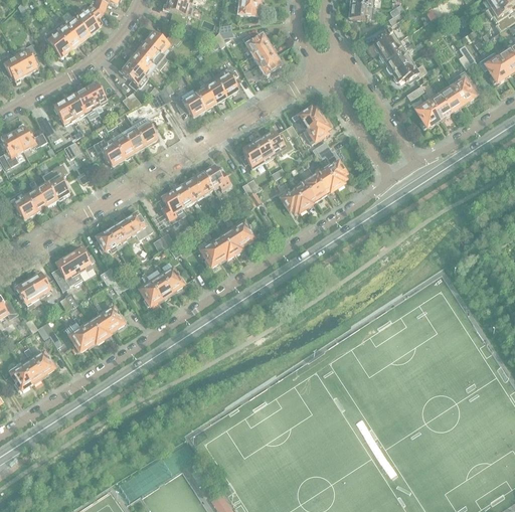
[(116,6),(118,0),(95,0),(93,0),(91,3),(91,4),(104,13),(108,3),(116,6)]
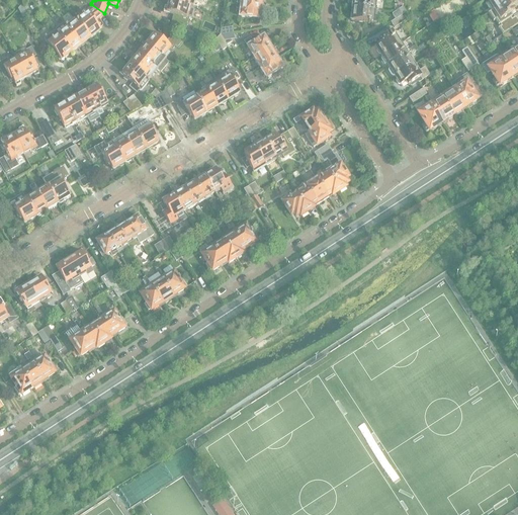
[(191,16),(194,5),(194,4),(186,2),(178,0),(169,0),(168,5),(165,4),(163,9),(177,13),(174,22),(186,26),(189,15),(191,16)]
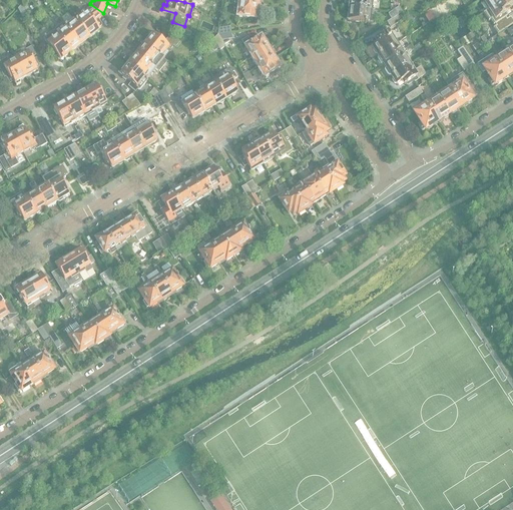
[(485,8),(497,0),(484,0),(481,2),(485,8)]
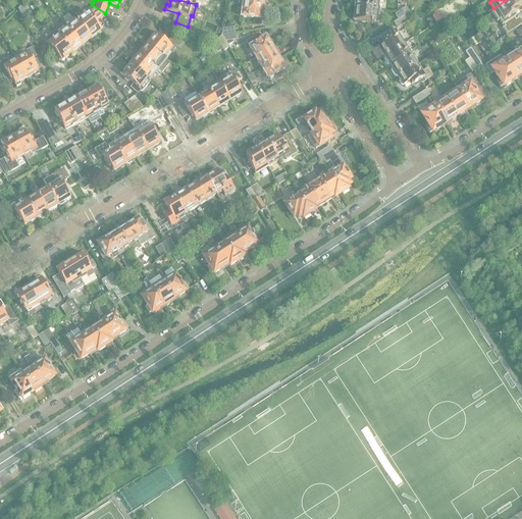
[(517,6),(521,3),(521,0),(506,0),(493,8),(499,16),(502,14),(506,19),(519,11),(517,6)]
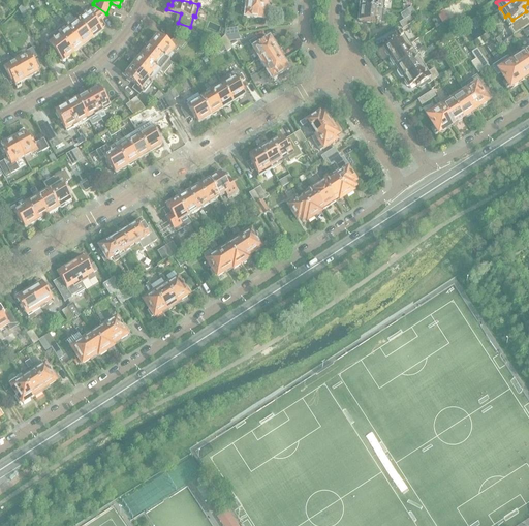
[(31,14),(23,1),(19,6),(25,18),(31,14)]
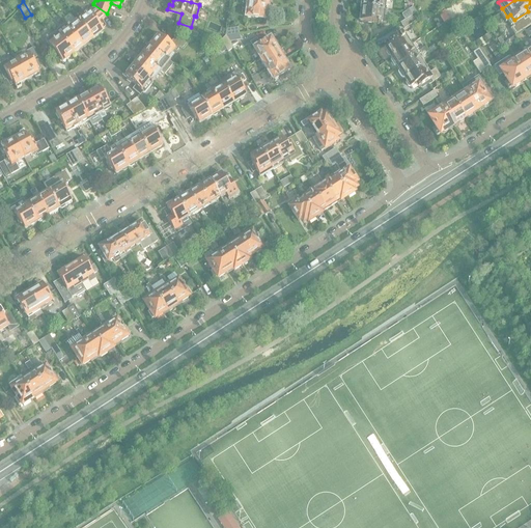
[(268,11),(268,7),(267,5),(267,4),(248,2),(246,15),(266,18),(266,12),(268,11)]
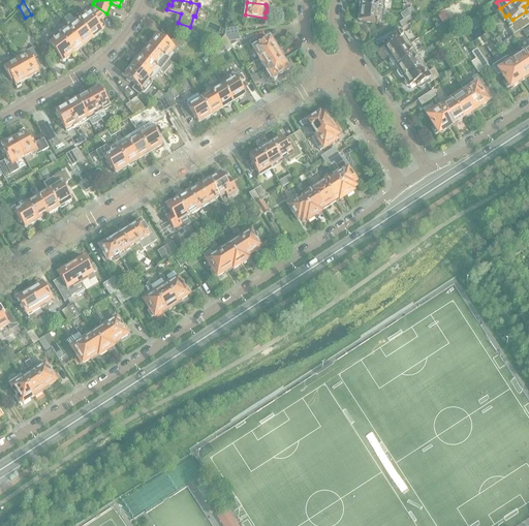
[(105,22),(101,18),(106,13),(93,4),(90,6),(92,8),(90,10),(89,9),(79,18),(92,36),(103,28),(101,26),(104,24),(105,22)]
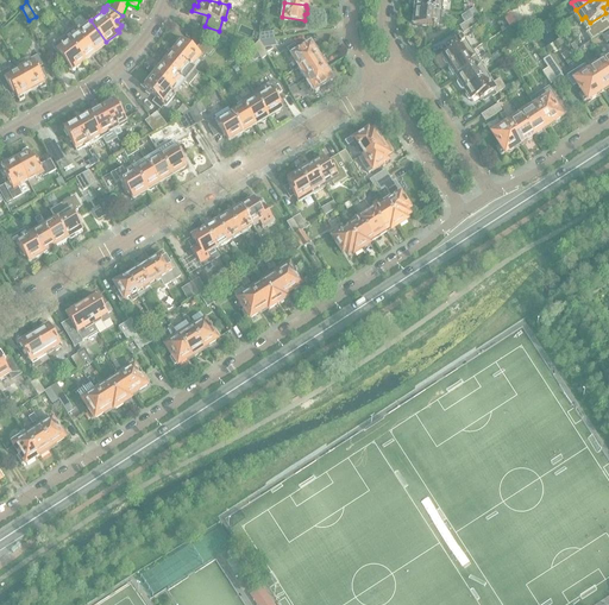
[(439,25),(441,10),(439,8),(414,6),(413,21),(439,25)]
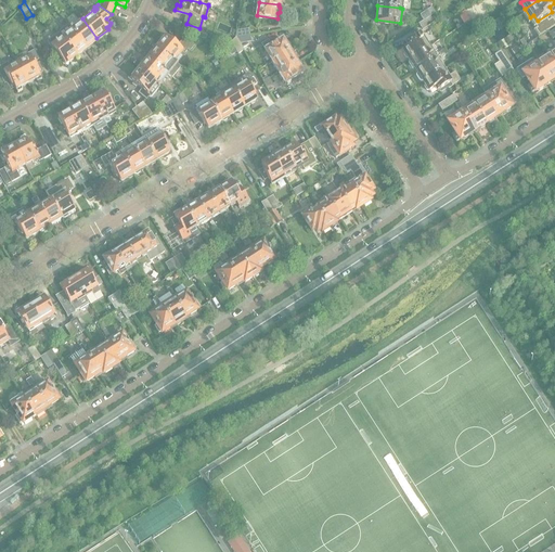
[(430,14),(435,11),(431,5),(420,12),(424,17),(430,14)]
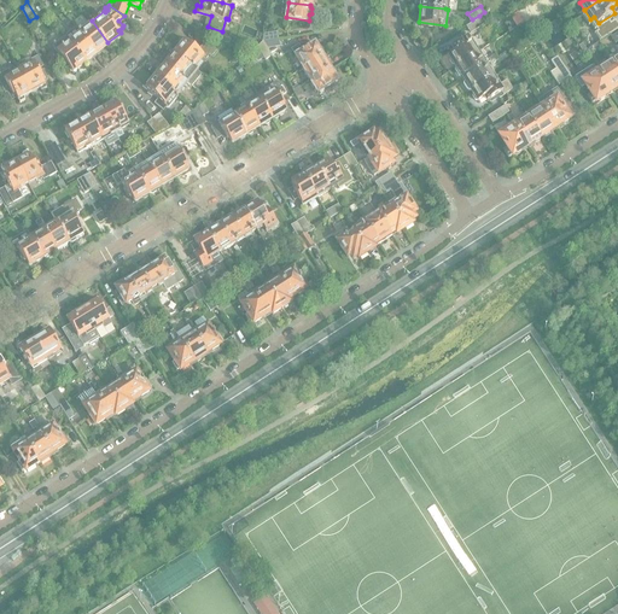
[(470,30),(483,22),(479,16),(472,19),(466,24),(470,30)]
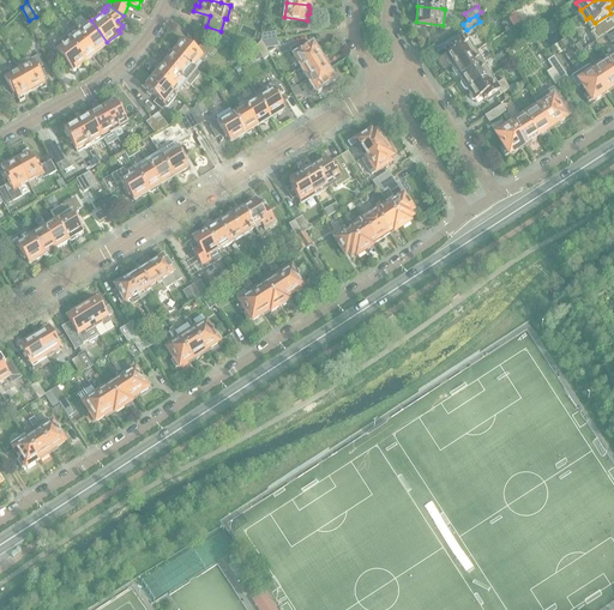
[(107,42),(91,20),(84,26),(80,22),(77,24),(96,50),(107,42)]
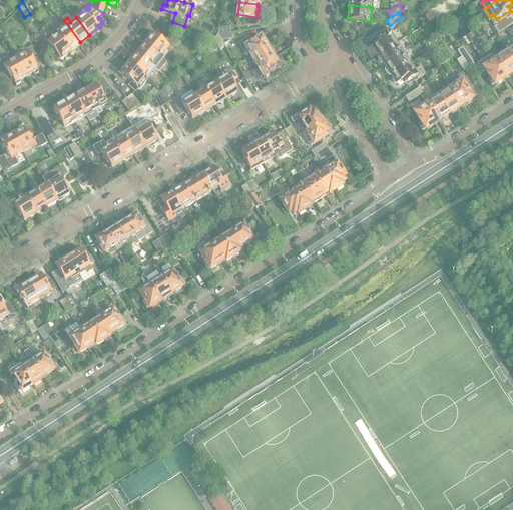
[(80,42),(64,20),(60,24),(63,28),(57,32),(71,49),(80,42)]
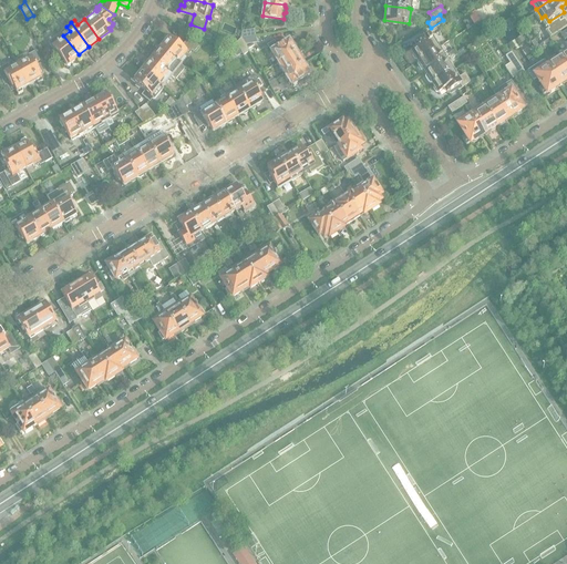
[(257,33),(255,26),(241,29),(240,36),(257,33)]
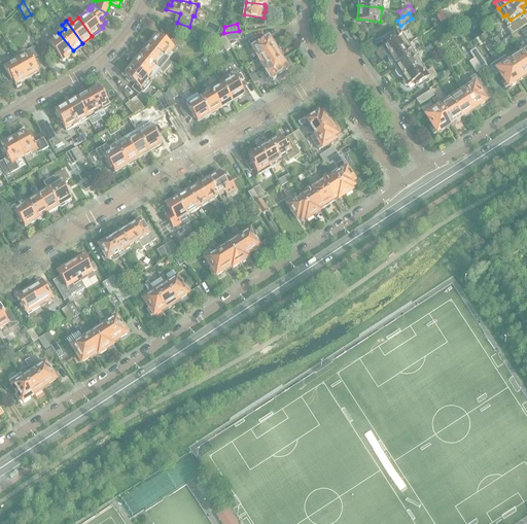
[(506,36),(518,29),(515,24),(503,31),(506,36)]
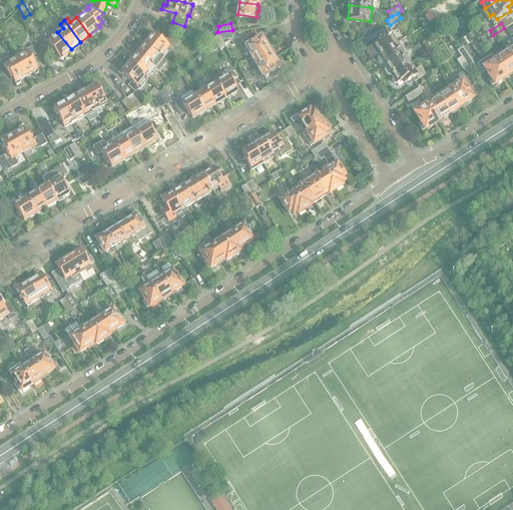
[(397,41),(390,29),(388,25),(376,33),(378,36),(376,37),(378,41),(373,44),(373,45),(373,47),(375,51),(377,51),(378,53),(397,41)]
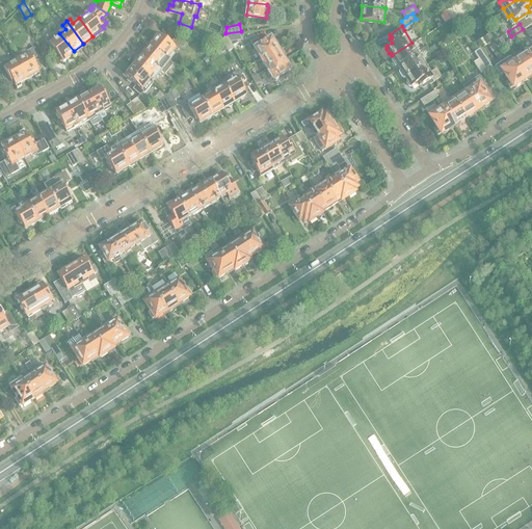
[(74,51),(59,33),(57,29),(55,29),(46,36),(46,38),(48,42),(61,60),(74,51)]
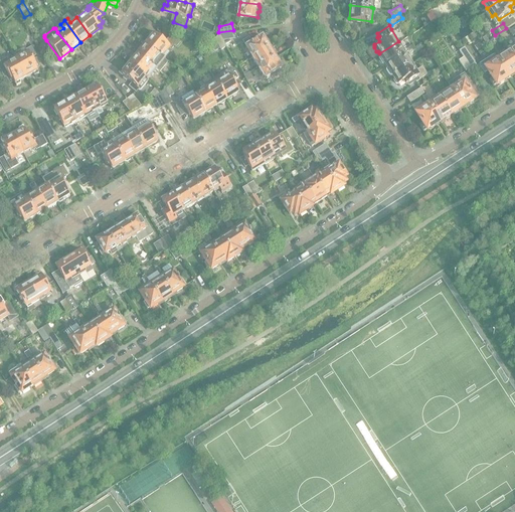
[(177,45),(182,40),(170,32),(164,39),(152,29),(148,33),(151,35),(145,42),(164,56),(165,55),(174,43),(177,45)]
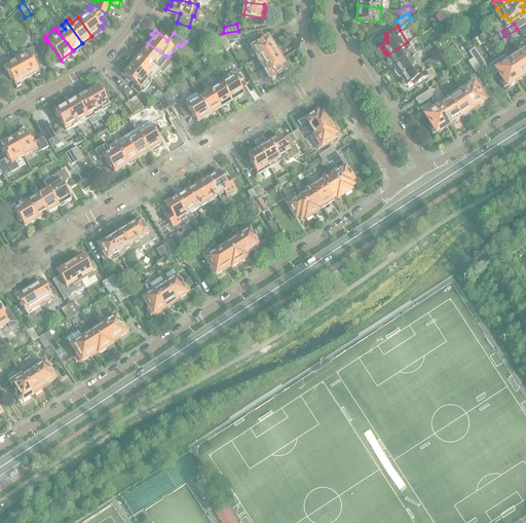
[(234,38),(239,37),(238,31),(223,33),(230,43),(235,40),(234,38)]
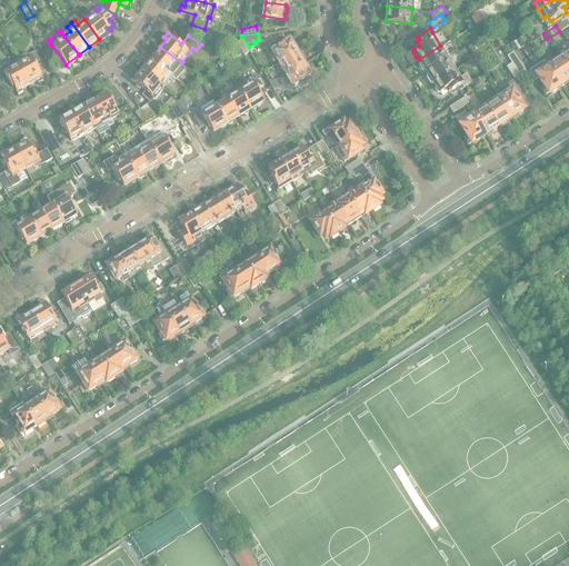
[(230,35),(223,39),(228,45),(233,41),(230,35)]
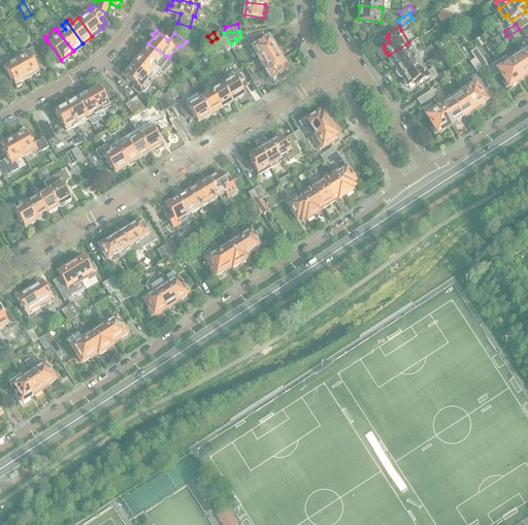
[(231,43),(224,33),(220,37),(227,48),(232,45),(231,43)]
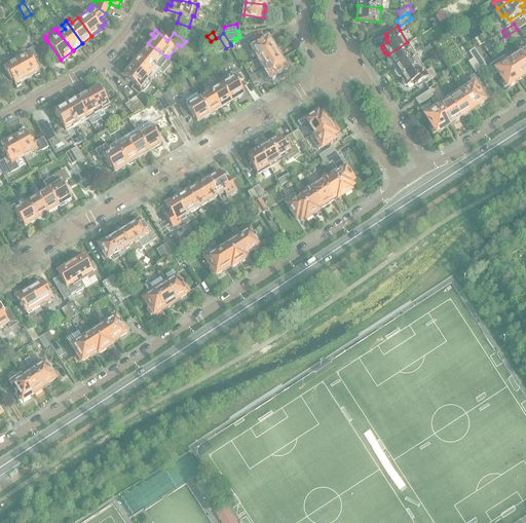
[(257,57),(274,45),(274,43),(272,40),(270,39),(268,35),(257,41),(254,36),(247,40),(257,57)]
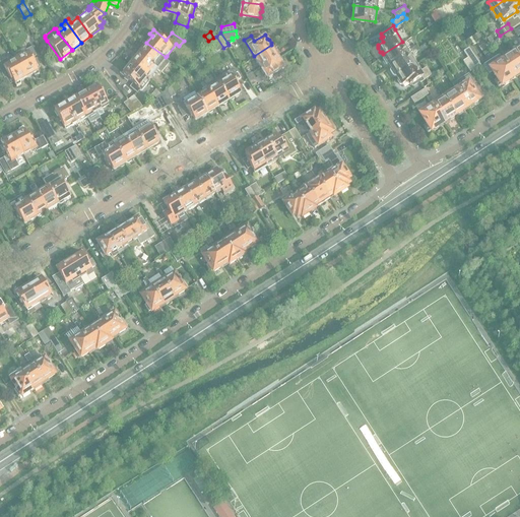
[(500,43),(497,38),(492,41),(495,46),(500,43)]
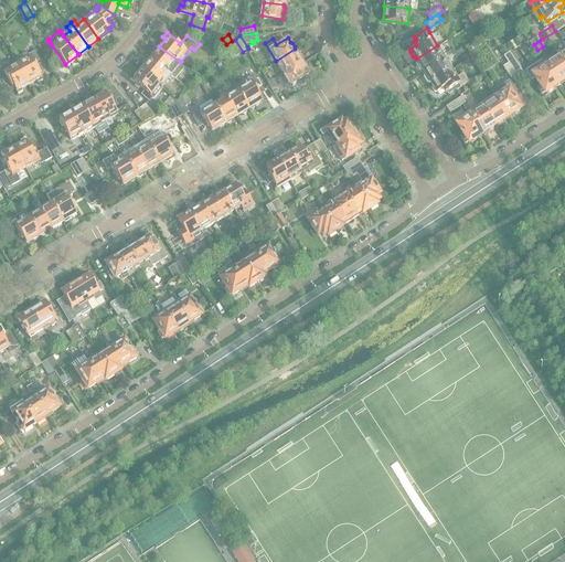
[(424,70),(454,50),(452,48),(448,50),(448,51),(446,52),(445,50),(441,52),(437,45),(416,59),(416,62),(419,69),(422,66),(424,70)]
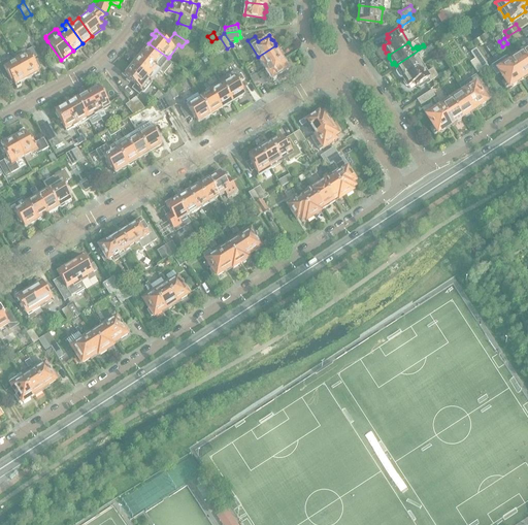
[(171,61),(168,58),(149,43),(141,53),(160,68),(162,70),(163,71),(164,71),(171,61)]
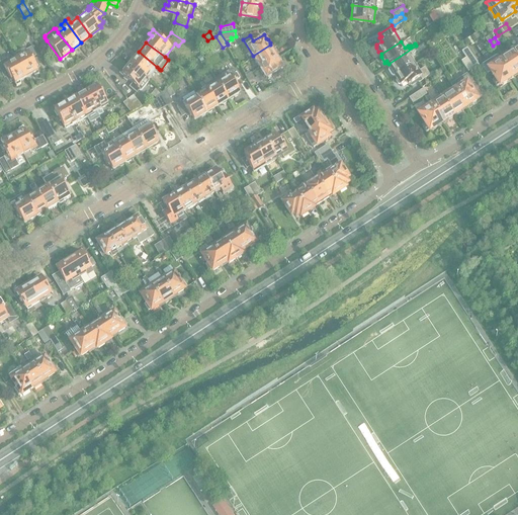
[(276,56),(274,52),(274,50),(272,47),(270,46),(271,45),(270,45),(253,56),(259,66),(276,56)]
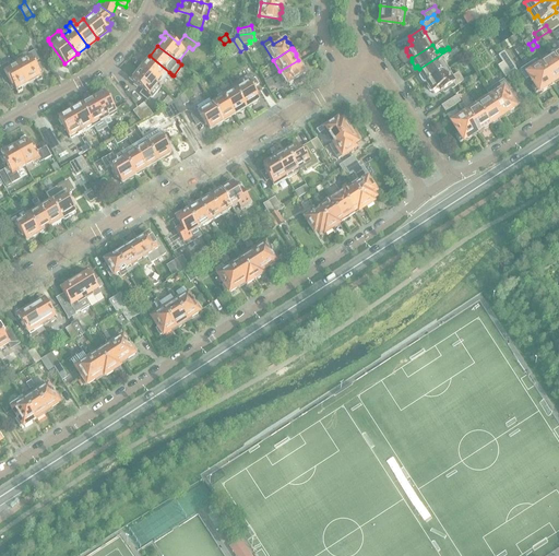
[(516,68),(503,48),(498,52),(503,60),(510,72),(516,68)]
